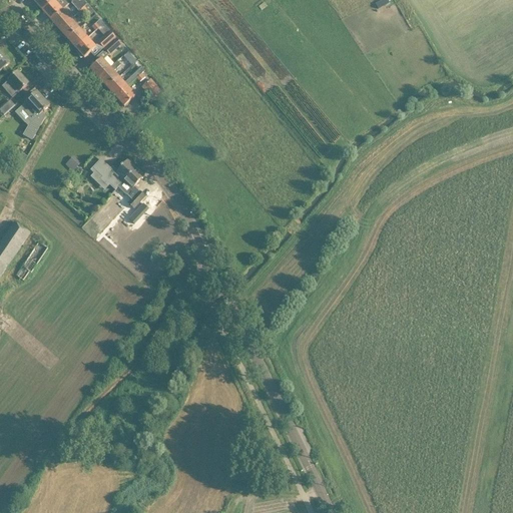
[(35,2),(34,3),(34,5),(36,7),(38,8),(39,7),(42,11),(55,0),(35,0),(34,2),(35,2)]
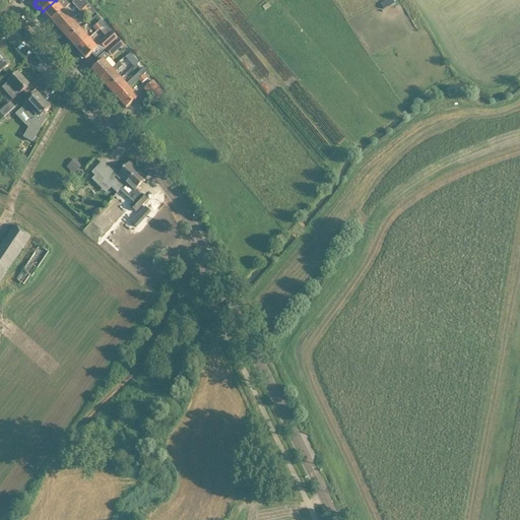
[(65,0),(56,0),(43,11),(47,16),(47,17),(49,20),(50,19),(52,21),(63,10),(69,4),(65,0)]
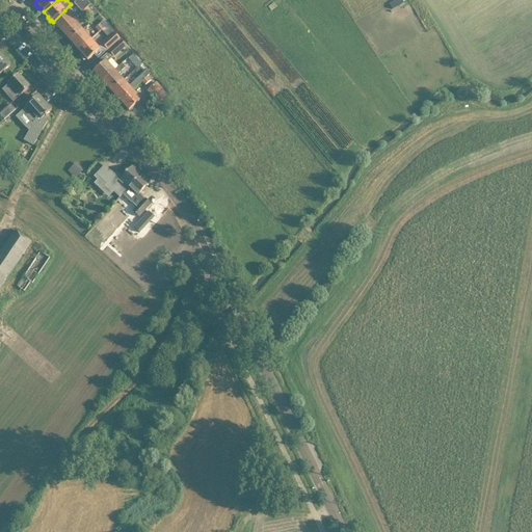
[(82,12),(88,7),(87,7),(90,5),(86,0),(76,0),(74,2),(82,12)]
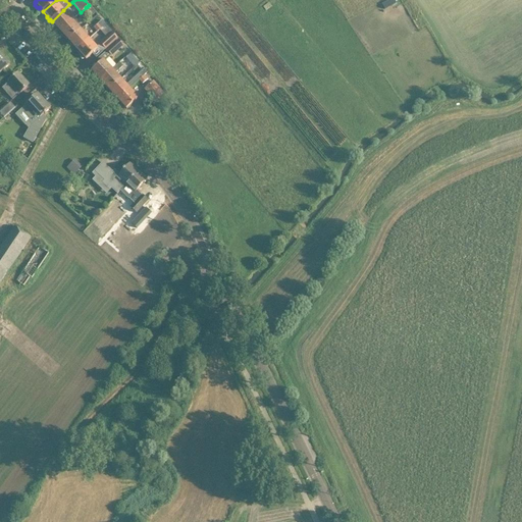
[(394,0),(389,0),(382,4),(385,10),(396,4),(394,0)]
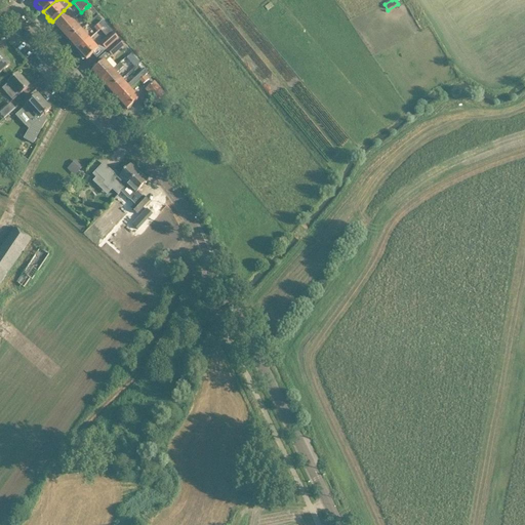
[(87,7),(81,12),(83,14),(84,16),(90,11),(91,12),(94,15),(96,13),(89,5),(86,7),(87,7)]
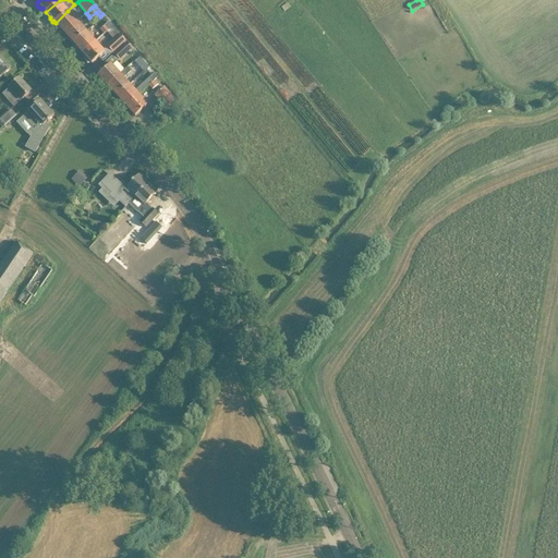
[(68,11),(56,23),(57,24),(56,25),(59,28),(60,28),(64,33),(77,22),(68,11)]
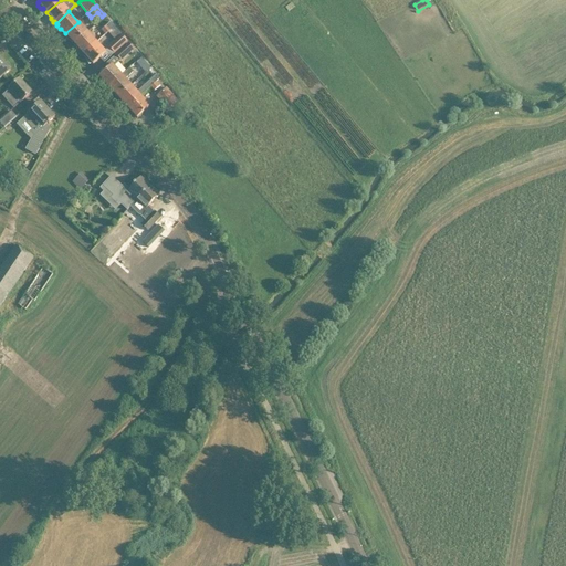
[(79,22),(65,33),(70,39),(69,39),(72,43),(73,42),(74,43),(87,32),(79,22)]
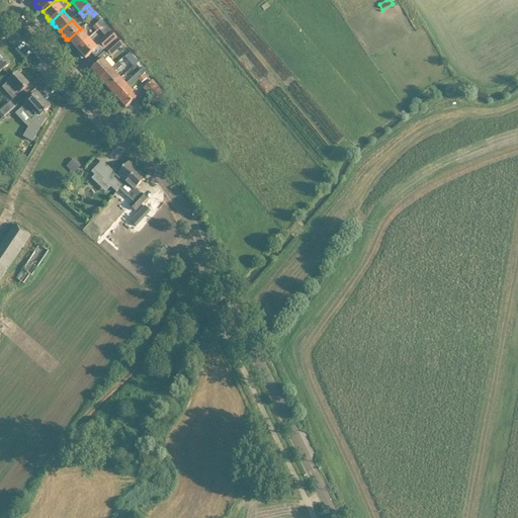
[(93,27),(96,31),(102,26),(99,22),(93,27)]
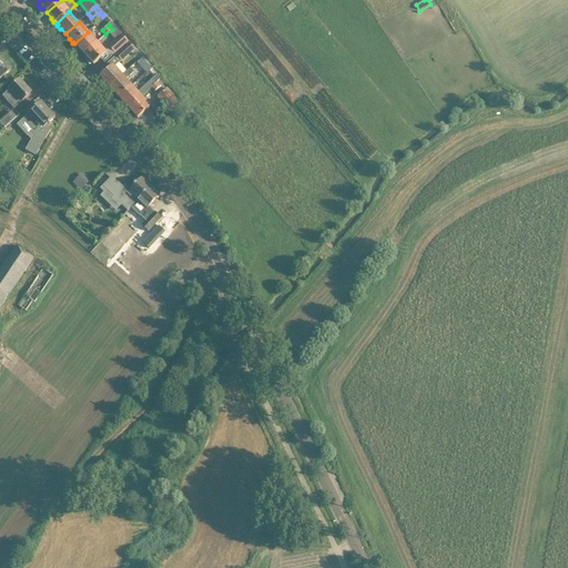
[(88,32),(74,43),(77,46),(75,47),(79,50),(80,49),(84,54),(97,42),(88,32)]
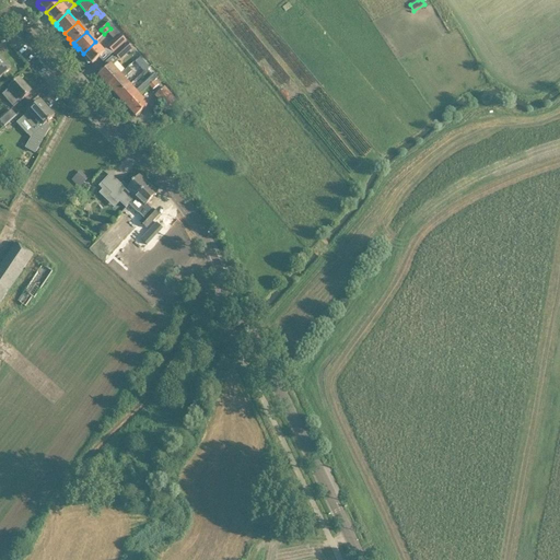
[(114,41),(107,46),(108,47),(113,53),(114,53),(127,42),(120,35),(114,41)]
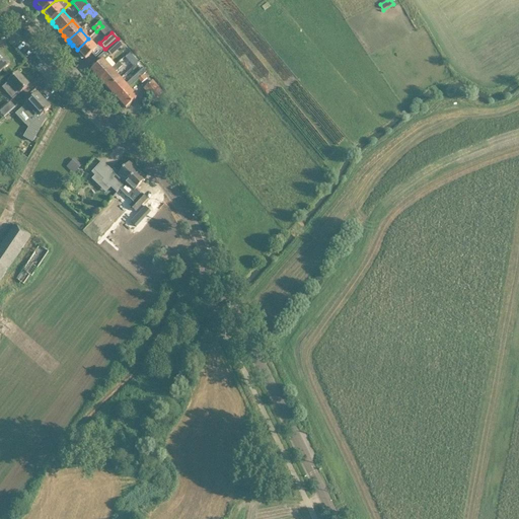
[(88,39),(77,50),(80,54),(79,54),(79,56),(81,59),(83,59),(84,58),(85,59),(97,49),(88,39)]
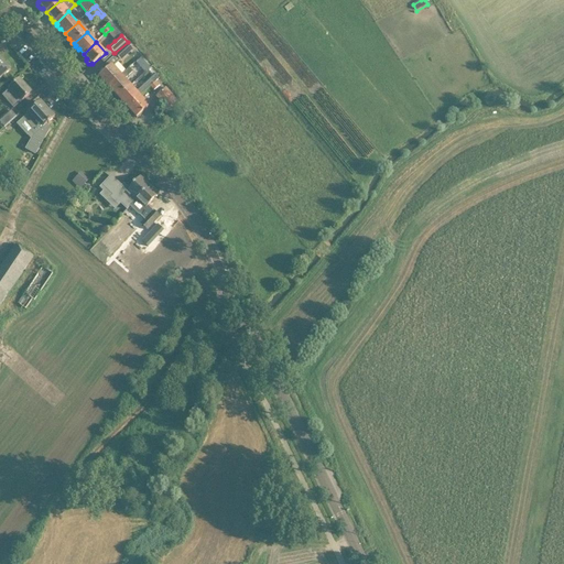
[(129,43),(116,55),(120,61),(121,62),(134,50),(129,43)]
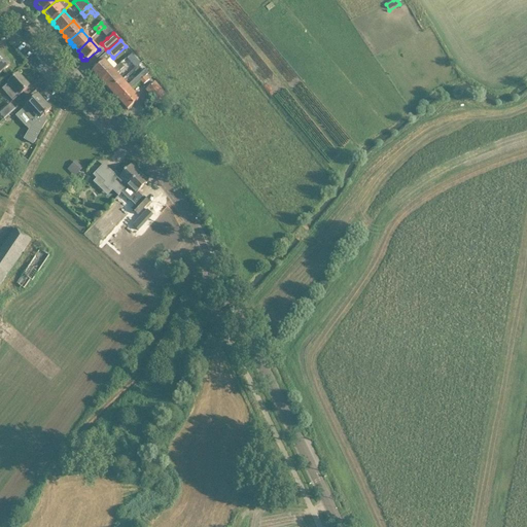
[(0,74),(1,73),(2,72),(10,65),(9,64),(10,64),(10,62),(7,59),(6,59),(5,60),(0,54),(0,74)]
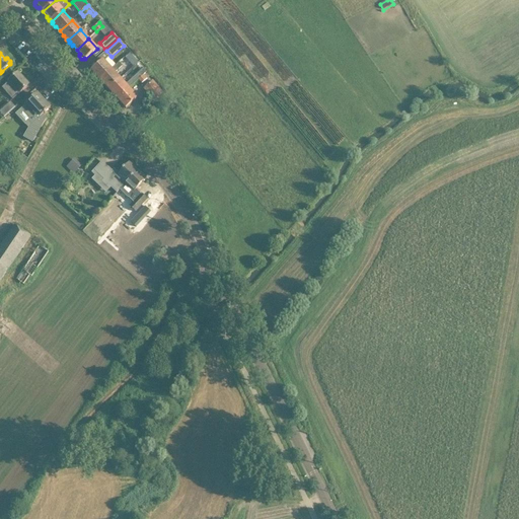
[(130,53),(126,58),(129,62),(134,57),(130,53)]
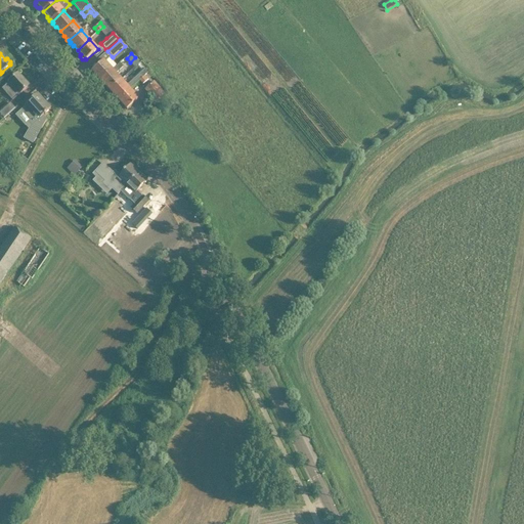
[(100,63),(92,71),(94,73),(93,74),(96,77),(97,77),(100,81),(101,81),(113,71),(113,70),(105,62),(103,60),(100,63)]
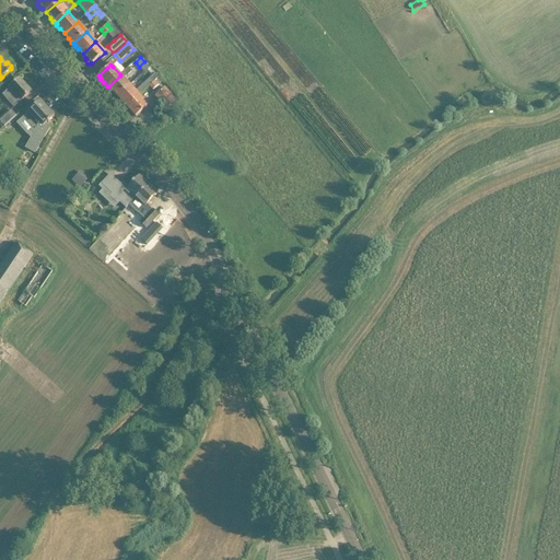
[(120,76),(108,86),(113,91),(112,92),(115,95),(116,95),(117,96),(130,85),(124,79),(132,71),(128,68),(125,70),(120,74),(120,76)]
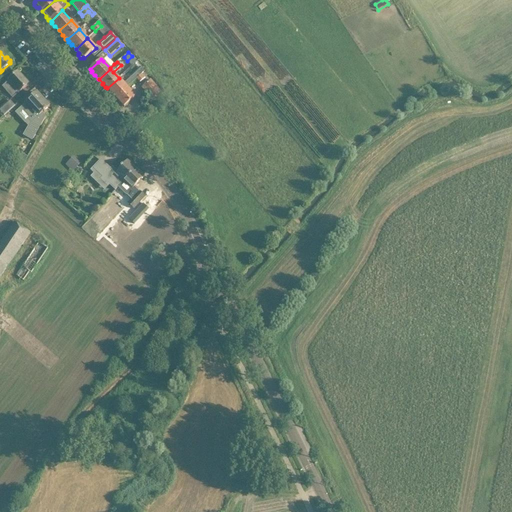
[(142,67),(134,75),(137,78),(142,73),(143,73),(145,71),(142,67)]
